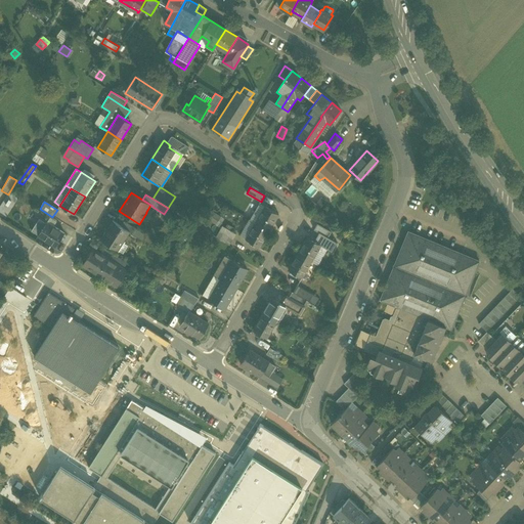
[(250,219),(269,230),(278,214),(259,203),(250,219)]
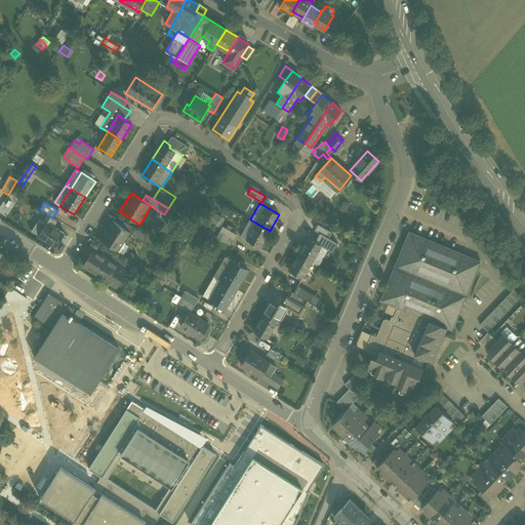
[(214,211),(209,218),(218,226),(224,218),(214,211)]
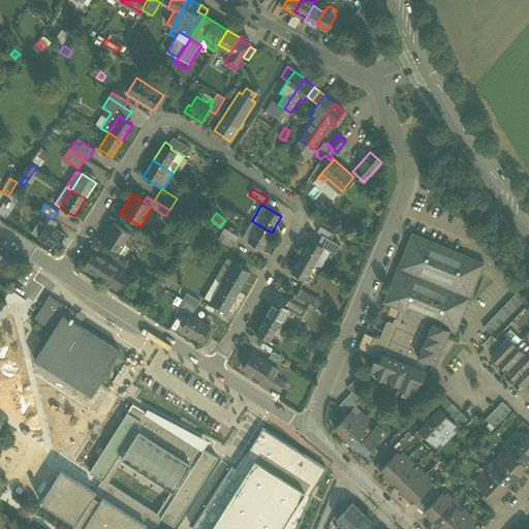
[(47,224),(54,228),(57,223),(51,219),(47,224)]
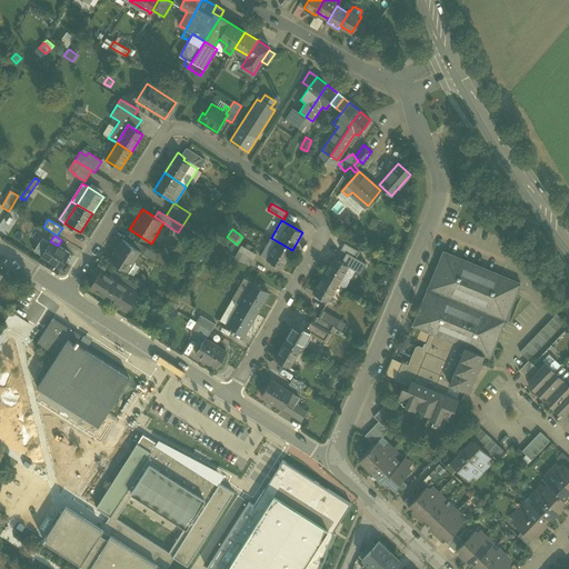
[(33,250),(41,256),(50,241),(42,237),(33,250)]
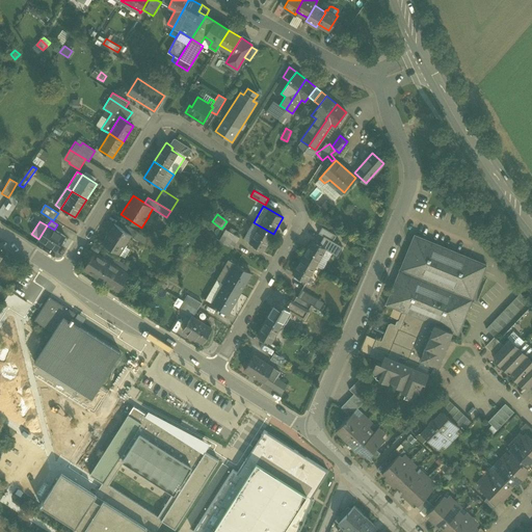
[(244,240),(263,251),(273,234),(254,222),(244,240)]
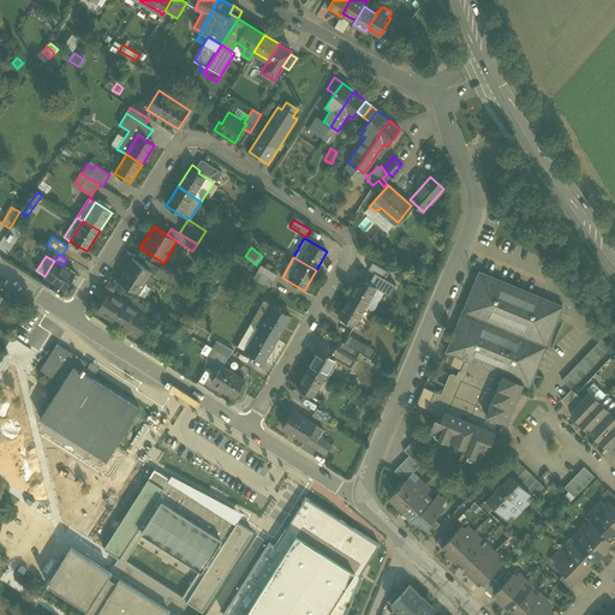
[(142,266),(132,260),(118,281),(138,294),(144,285),(151,273),(142,266)]
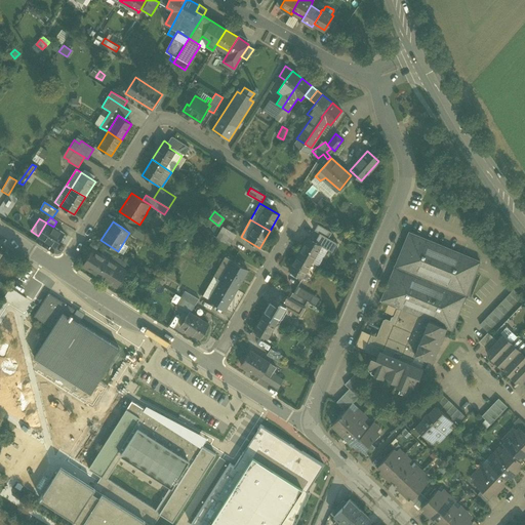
[(124,221),(121,227),(129,233),(131,235),(144,242),(147,236),(124,221)]
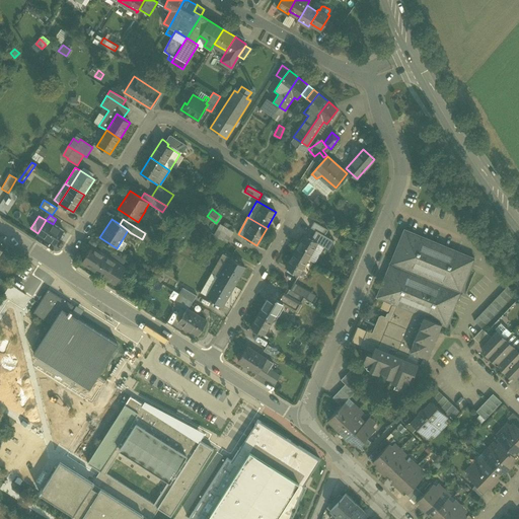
[(38,234),(55,244),(60,237),(64,231),(53,224),(46,220),(38,233),(38,234)]
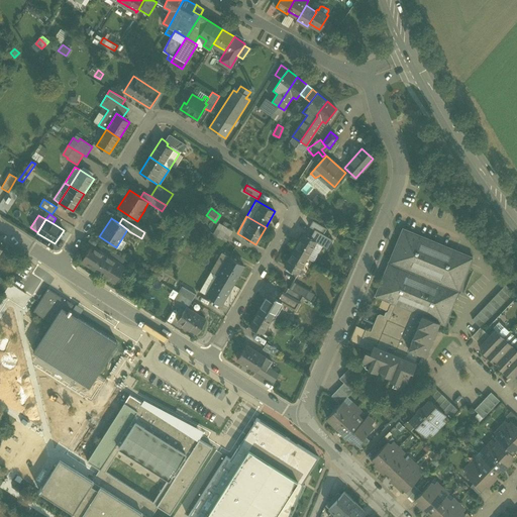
[(232,231),(219,223),(213,234),(226,241),(232,231)]
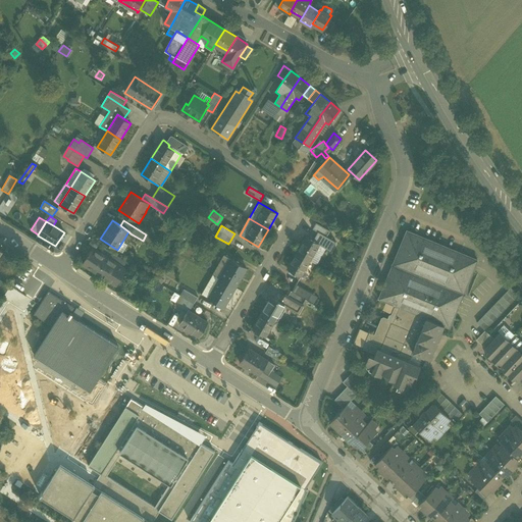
[(319,229),(315,236),(328,244),(332,238),(319,229)]
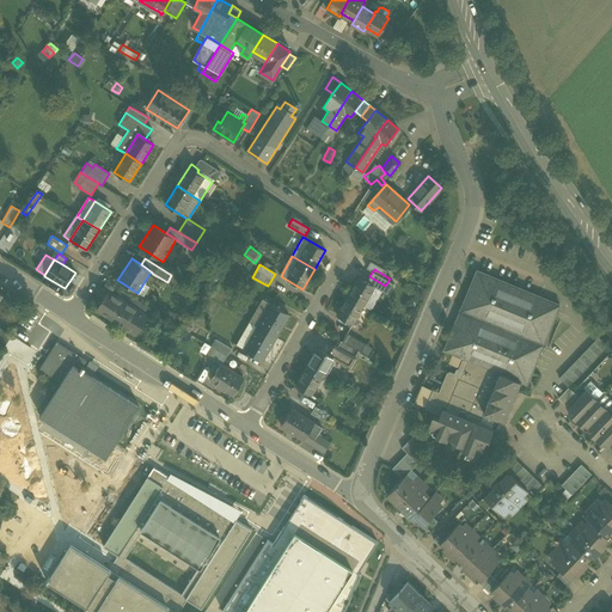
[(560,304),(477,271),(459,314),(445,350),(464,357),(500,372),(521,380),(527,384),(532,374),(560,304)]
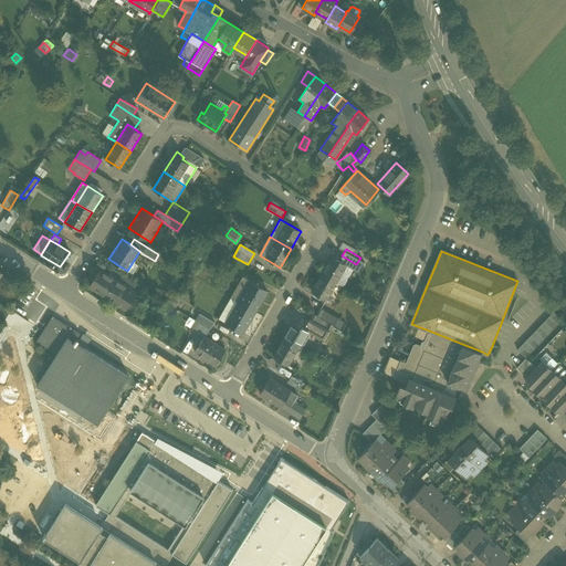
[(332,255),(321,273),(336,282),(346,264),(332,255)]
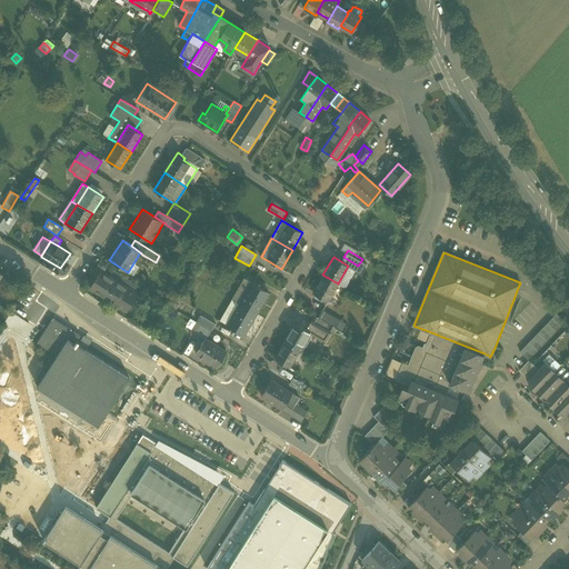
[(139,267),(133,263),(128,272),(133,276),(139,267)]
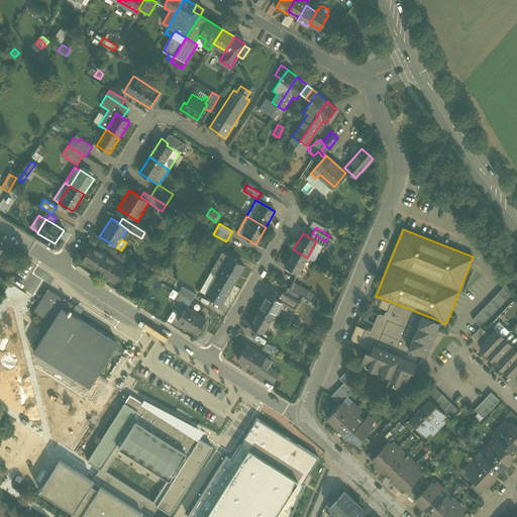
[(324,246),(316,241),(307,257),(314,262),(324,246)]
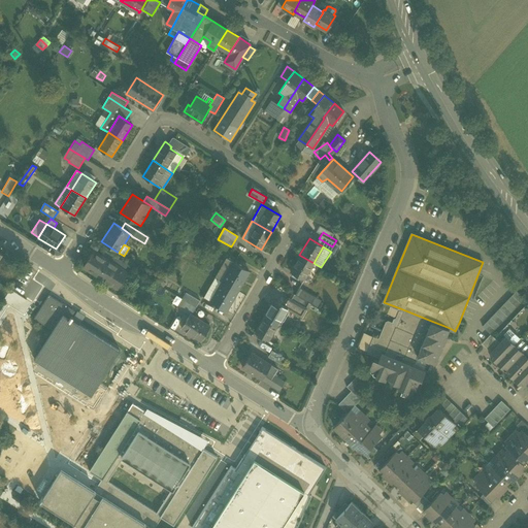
[(104,251),(101,257),(113,264),(124,271),(127,266),(104,251)]
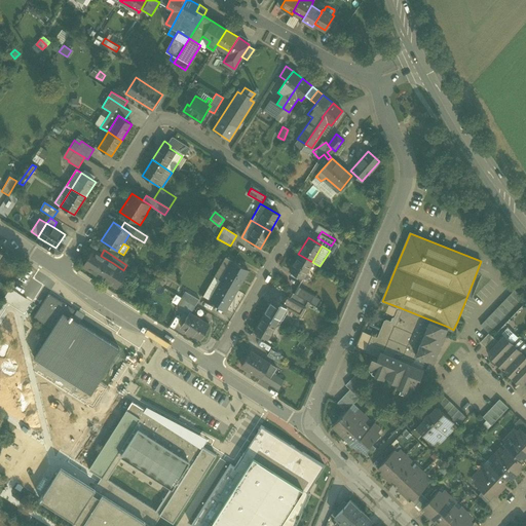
[(91,251),(82,265),(103,278),(113,263),(101,256),(91,251)]
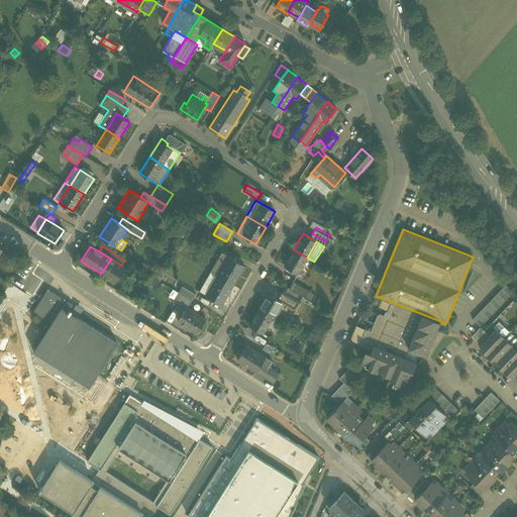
[(307,257),(293,249),(284,266),(298,274),(307,257)]
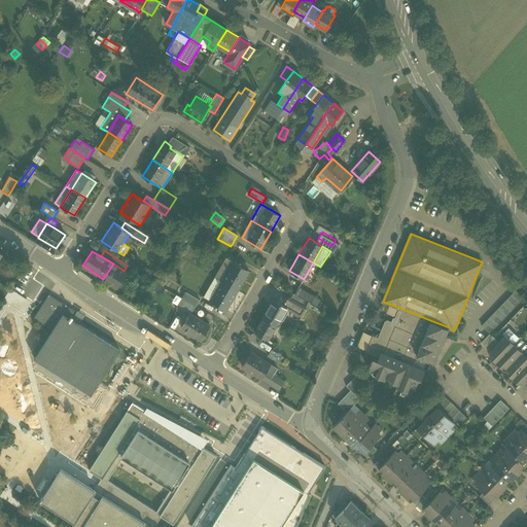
[(214,278),(237,290),(248,271),(226,257),(214,278)]
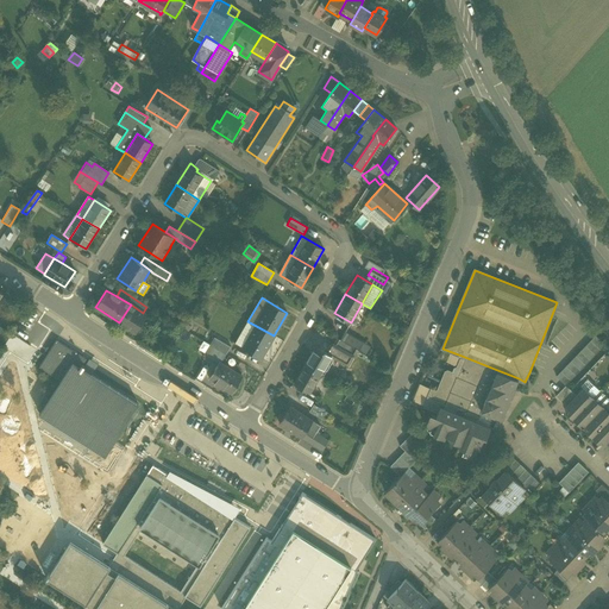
[(143,313),(131,305),(119,322),(136,332),(146,315),(143,313)]
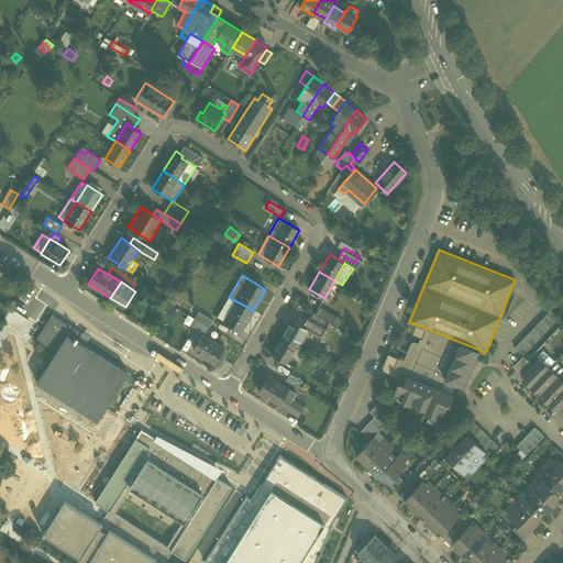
[(217,318),(241,331),(253,310),(229,297),(217,318)]
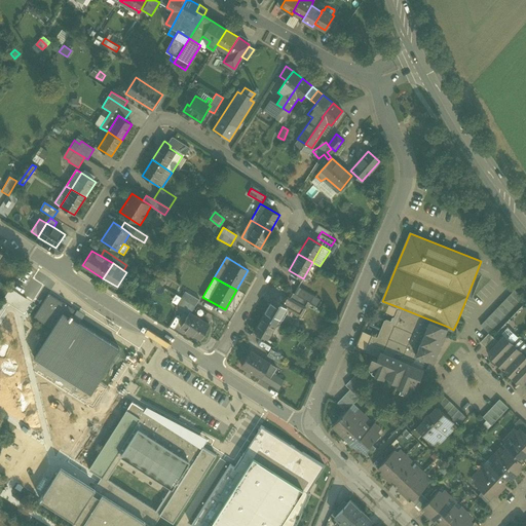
[(0,282),(0,296),(3,299),(9,289),(0,282)]
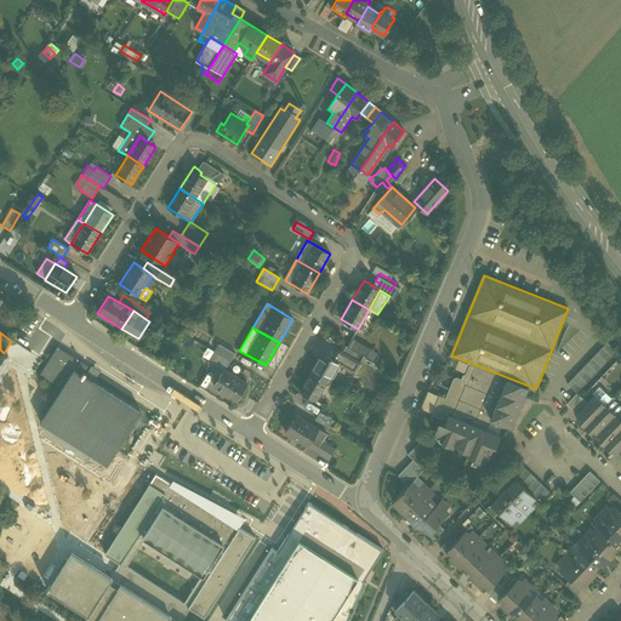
[(347,347),(364,357),(372,362),(377,353),(352,339),(347,347)]
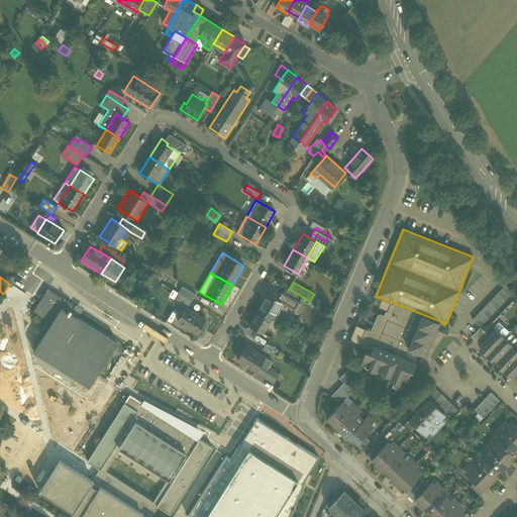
[(179,292),(192,301),(196,295),(182,286),(179,292)]
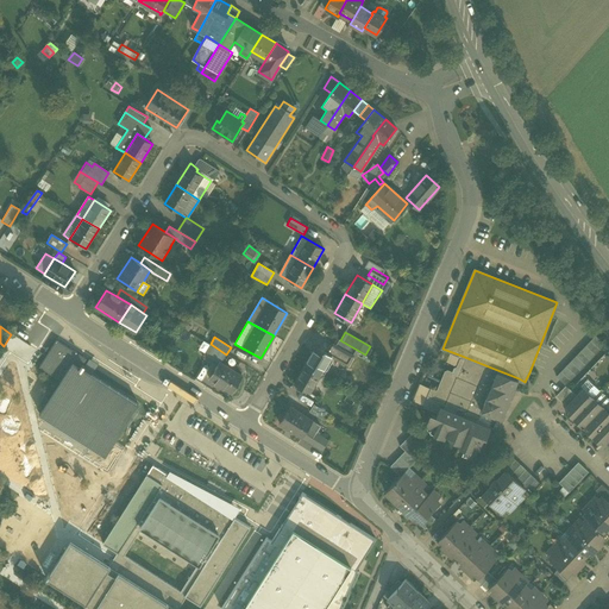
[(340,340),(338,339),(334,345),(352,356),(357,350),(340,340)]
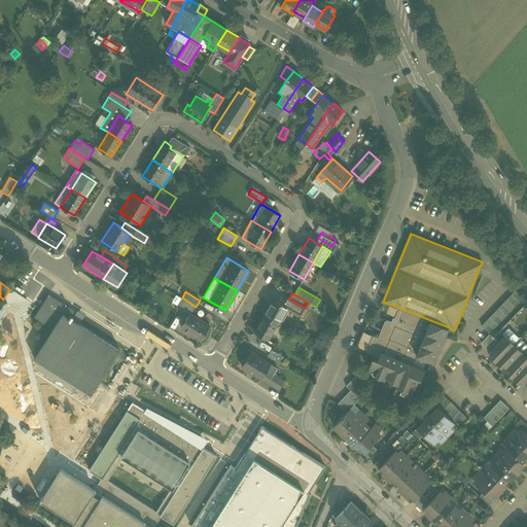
[(511,293),(480,325),(489,332),(519,302),(511,293)]
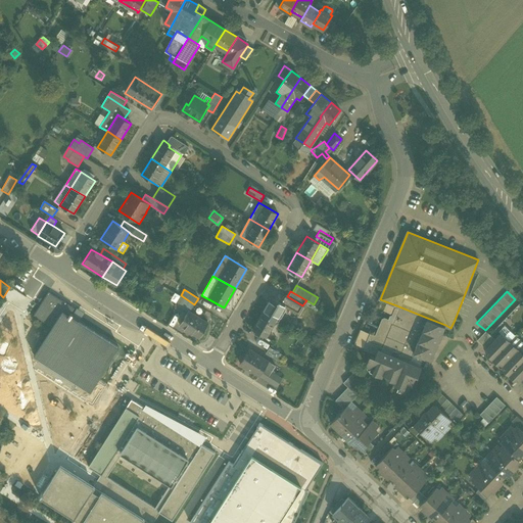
[(67,316),(69,313),(73,307),(48,292),(40,305),(34,316),(52,327),(61,312),(67,316)]
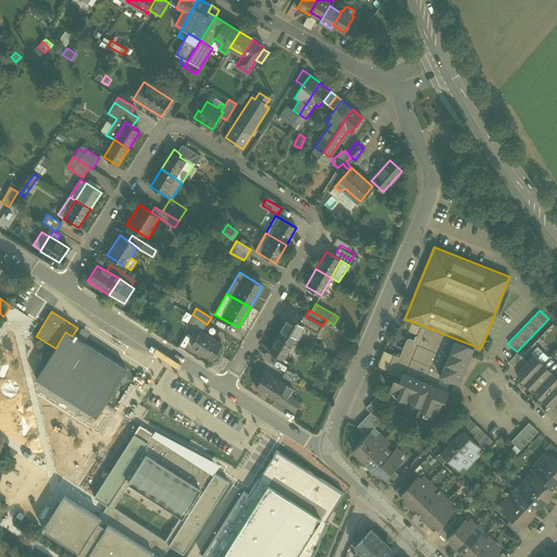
[(200,331),(201,332),(207,324),(193,314),(185,326),(198,335),(200,331)]
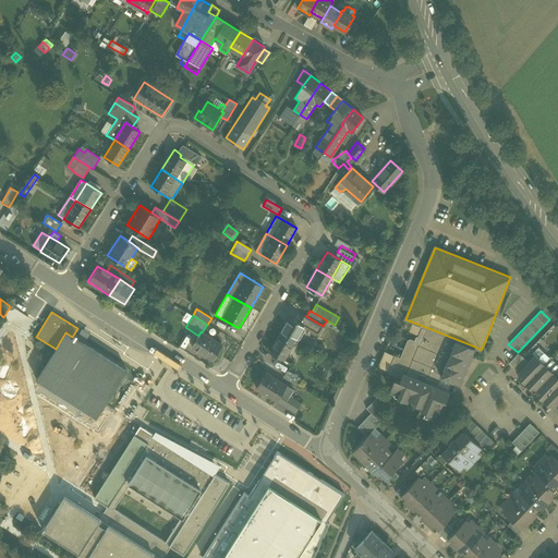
[(302,316),(299,323),(303,326),(318,335),(323,326),(306,316),(305,315),(302,316)]
